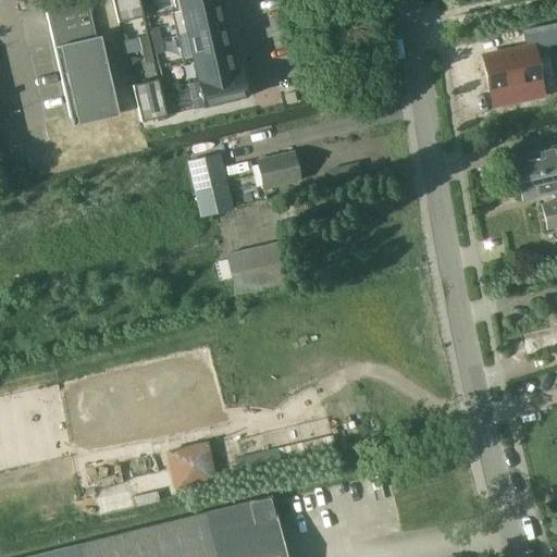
[(139,0),(112,0),(118,23),(144,17),(139,0)]
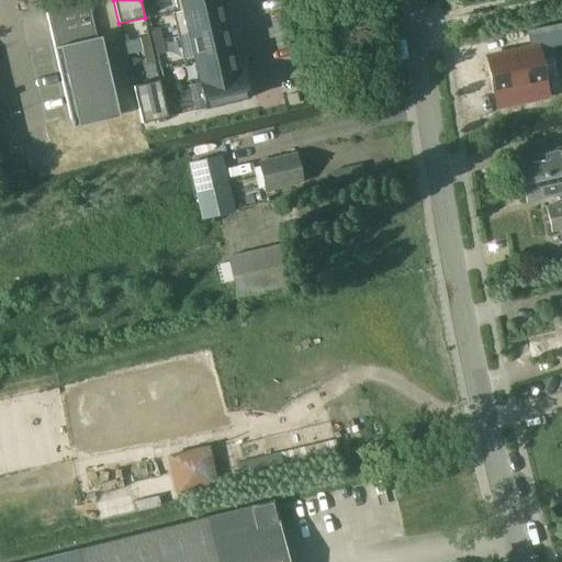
[(220,0),(177,10),(171,11),(177,36),(226,25),(221,0),(220,0)]
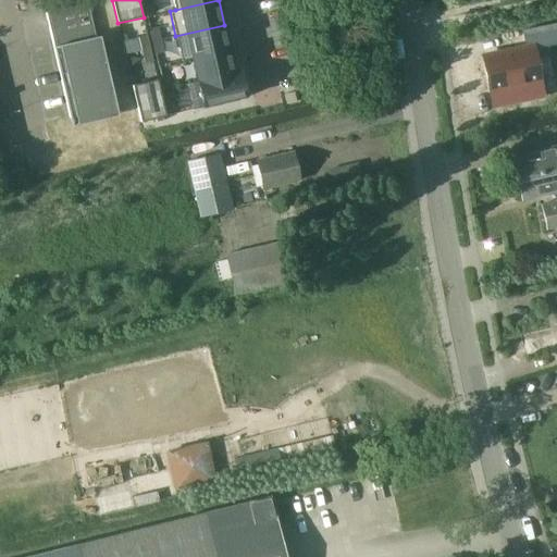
[(172,0),(175,10),(218,0),(172,0)]
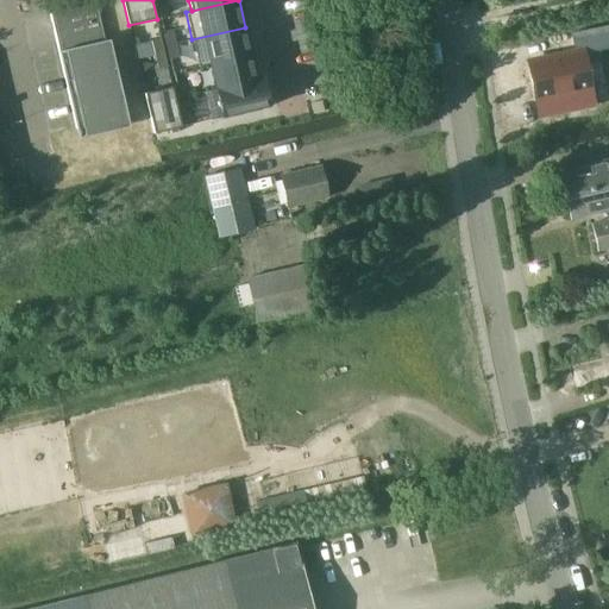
[(95,4),(50,14),(50,16),(56,41),(58,52),(66,50),(85,138),(130,127),(110,41),(105,42),(95,4)]
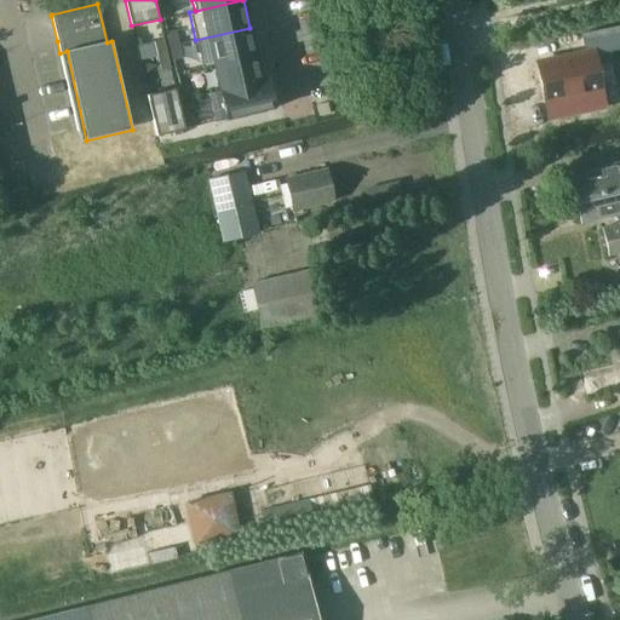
[(250,28),(195,40),(201,69),(214,65),(257,56),(250,28)]
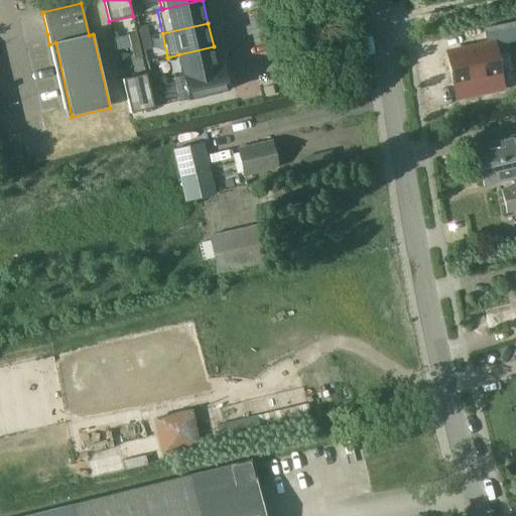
[(489,45),(447,53),(454,87),(483,82),(486,94),(504,91),(495,45),(515,41),(515,24),(486,30),(489,45)]
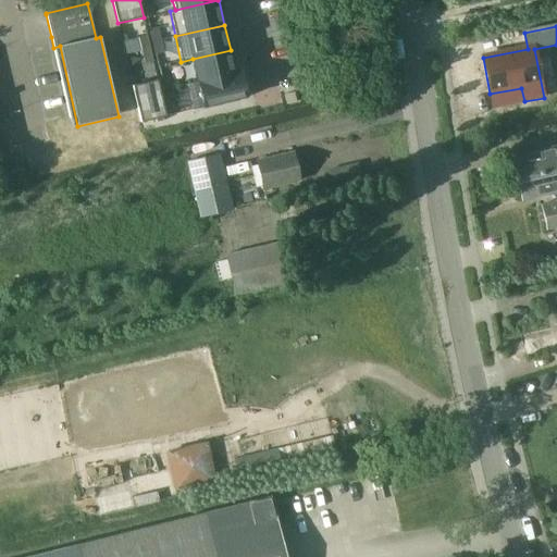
[(162,39),(160,28),(151,31),(153,41),(162,39)]
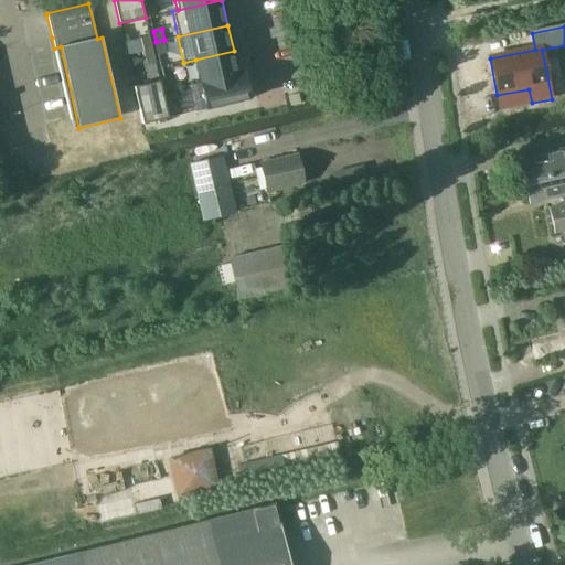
[(149,36),(141,39),(145,51),(152,50),(149,36)]
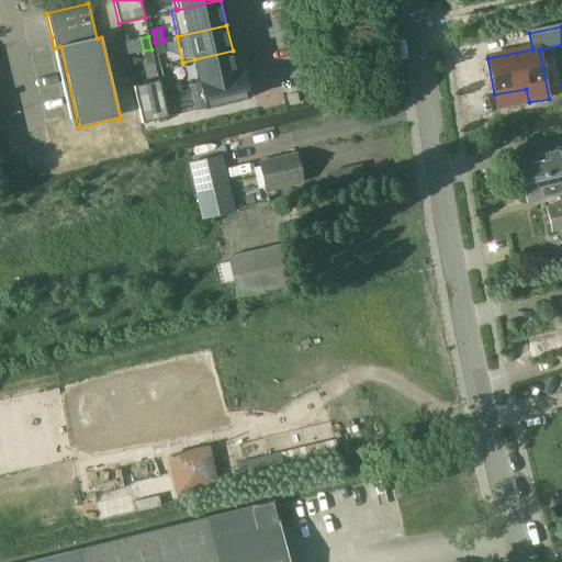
[(155,42),(157,52),(166,51),(164,40),(155,42)]
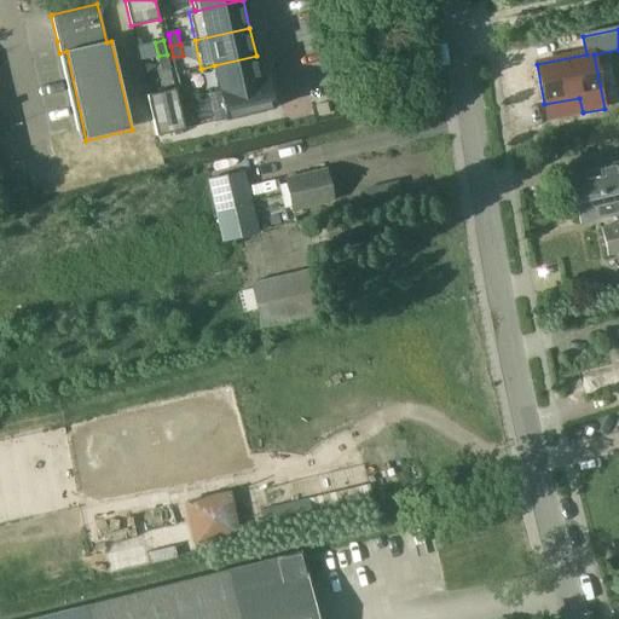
[(149,47),(138,50),(139,59),(151,56),(149,47)]
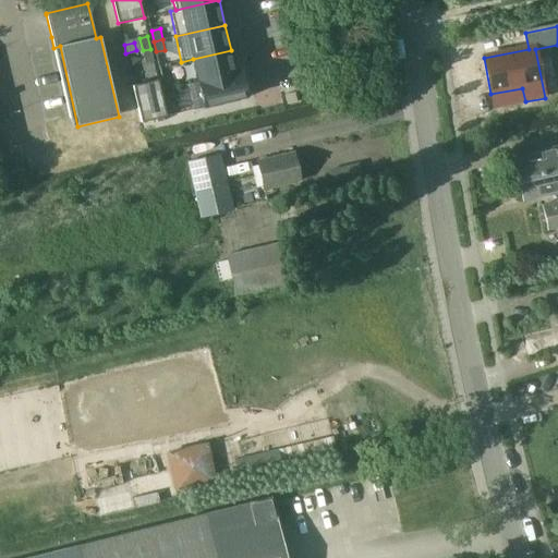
[(150,49),(143,50),(145,63),(154,61),(150,49)]
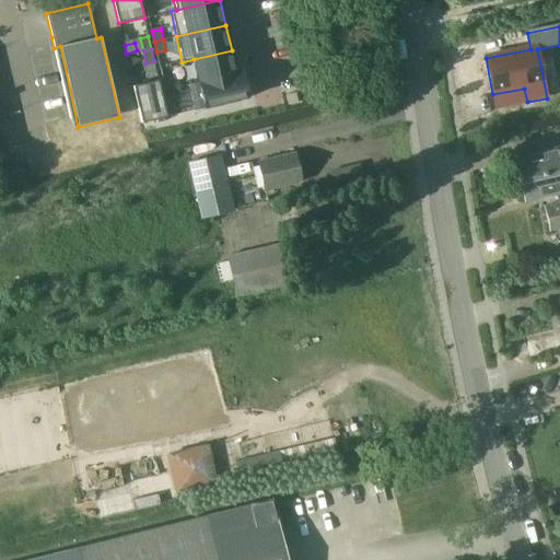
[(128,61),(139,59),(137,50),(126,54),(128,61)]
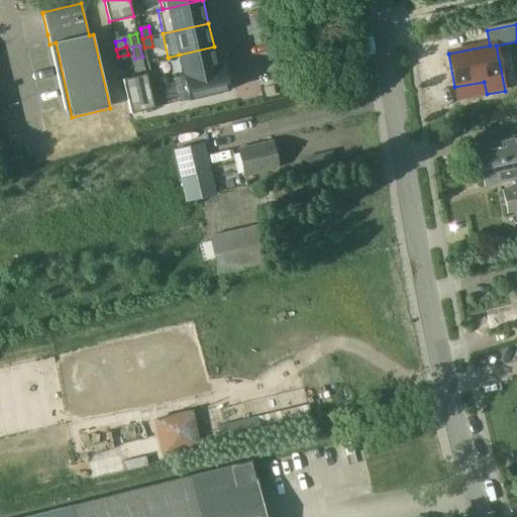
[(214,46),(179,55),(184,76),(218,68),(214,46)]
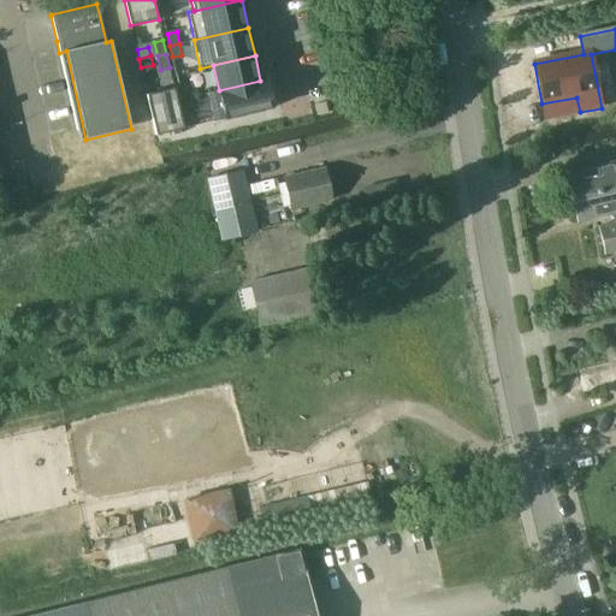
[(219,90),(206,94),(212,123),(272,108),(266,80),(260,81),(219,90)]
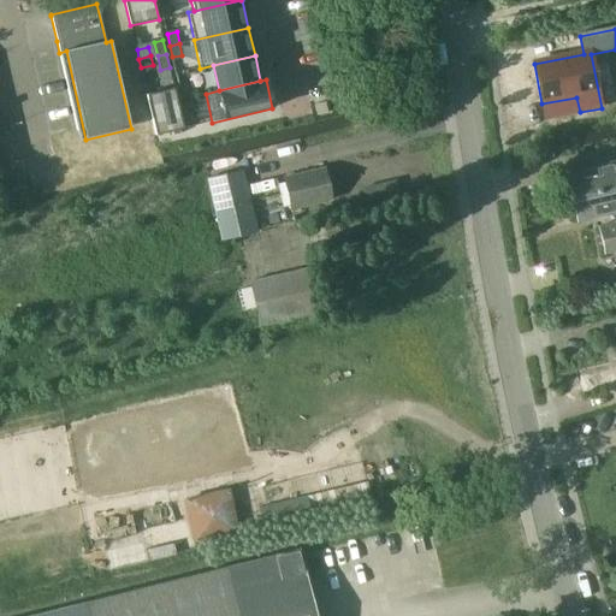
[(189,86),(179,87),(182,99),(191,96),(189,86)]
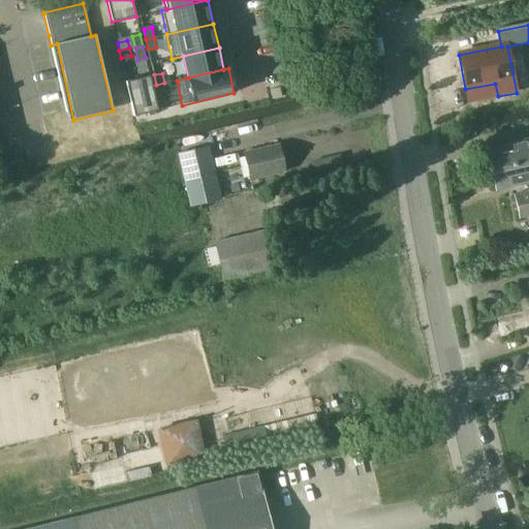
[(150,75),(125,81),(133,116),(158,111),(150,75)]
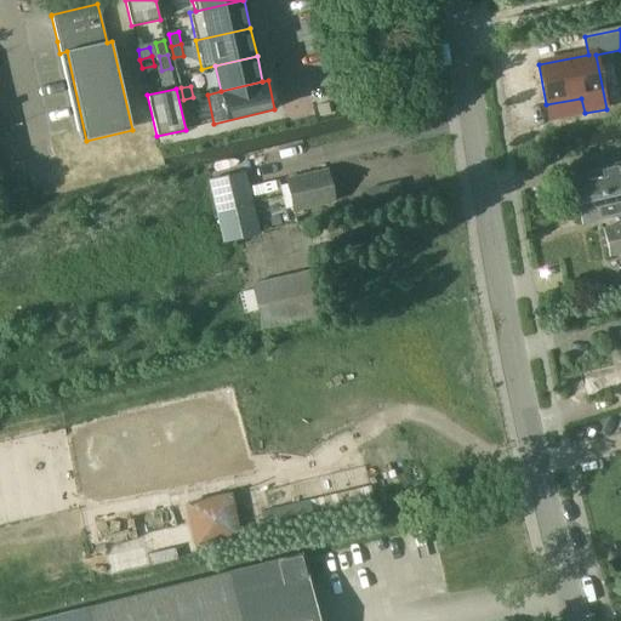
[(183,100),(186,112),(195,109),(193,97),(183,100)]
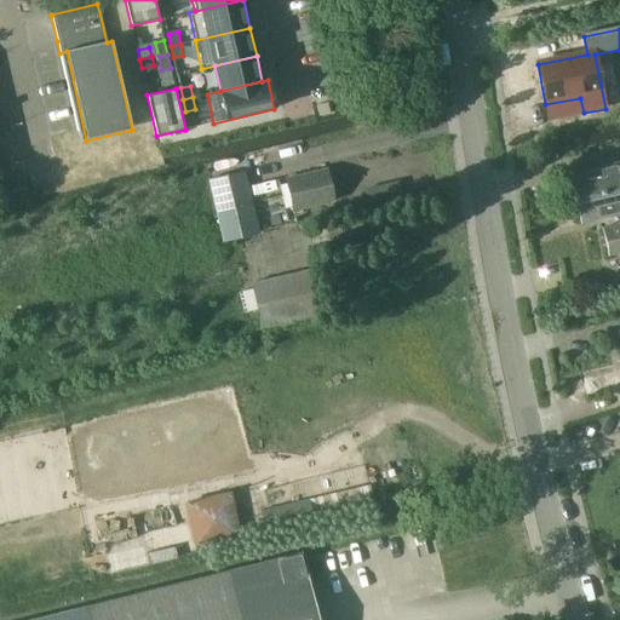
[(619,213),(619,162),(569,174),(581,223),(615,216),(619,213)]
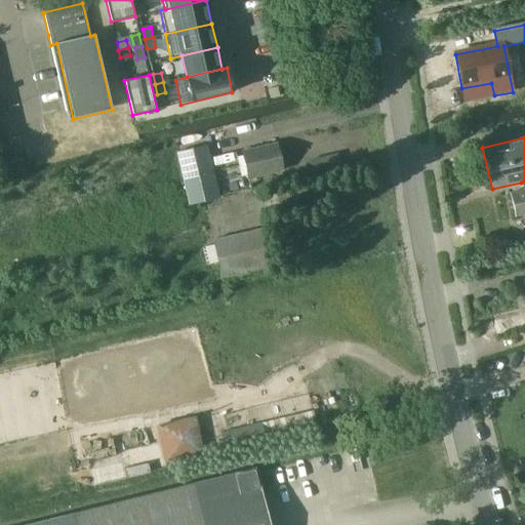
[(248,178),(282,170),(276,144),(242,152),(248,178)]
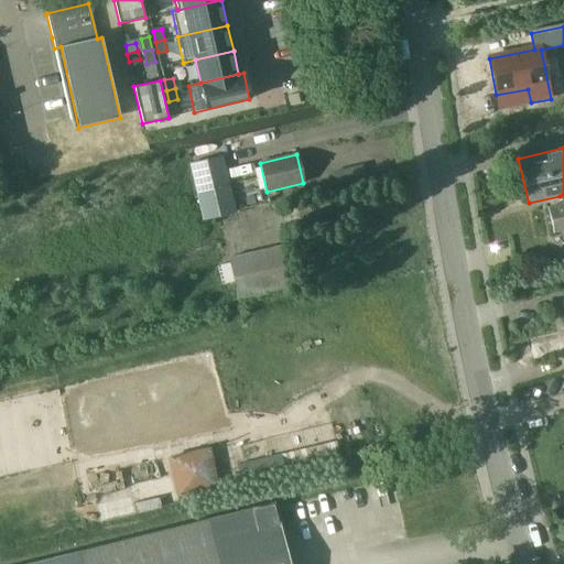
[(203,219),(235,212),(221,156),(191,164),(203,219)]
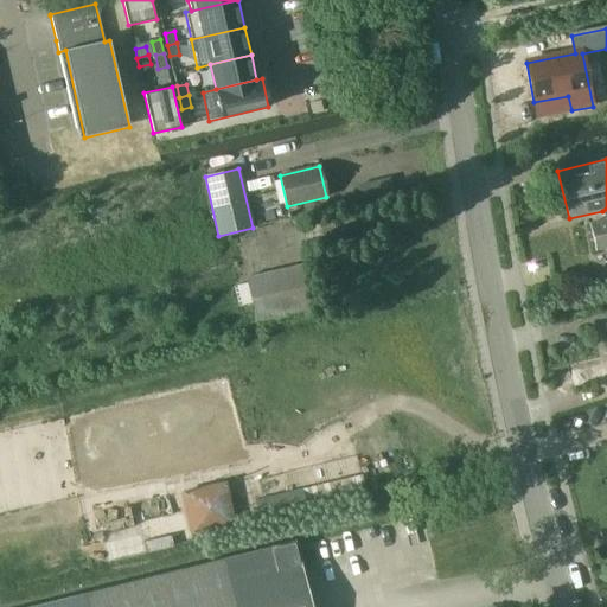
[(391,177),(374,181),(377,197),(394,192),(391,177)]
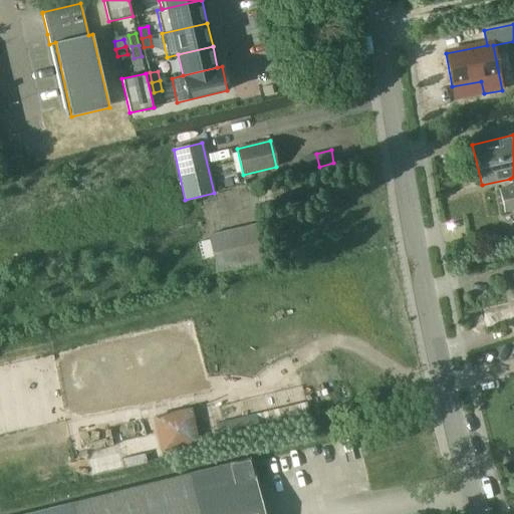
[(302,160),(288,163),(291,173),(303,171),(304,170),(302,160)]
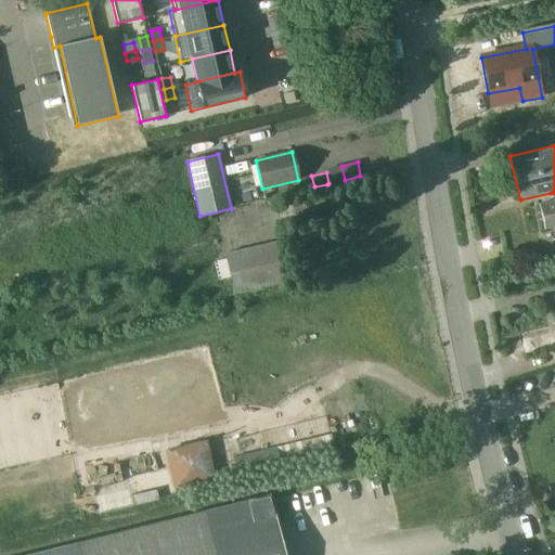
[(554,191),(551,193),(553,201),(538,204),(543,228),(554,224),(554,191)]
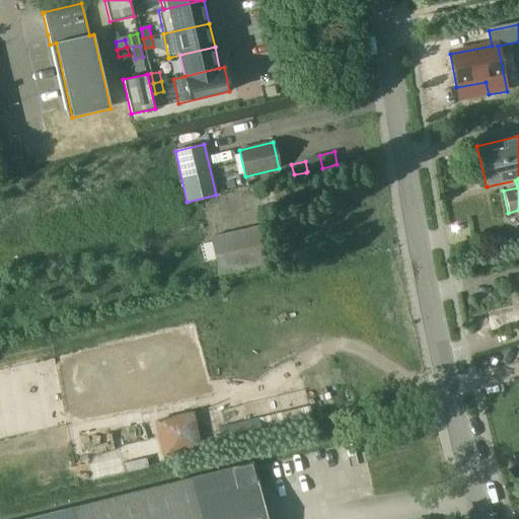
[(218,274),(267,263),(258,227),(210,238),(211,242),(200,244),(204,261),(215,258),(218,274)]
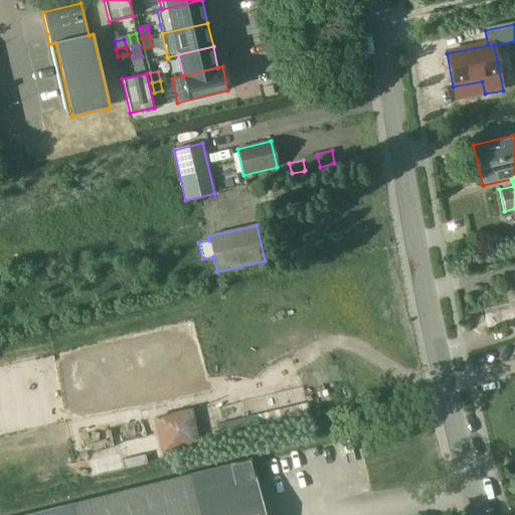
[(160,446),(197,445),(196,408),(158,409),(160,446)]
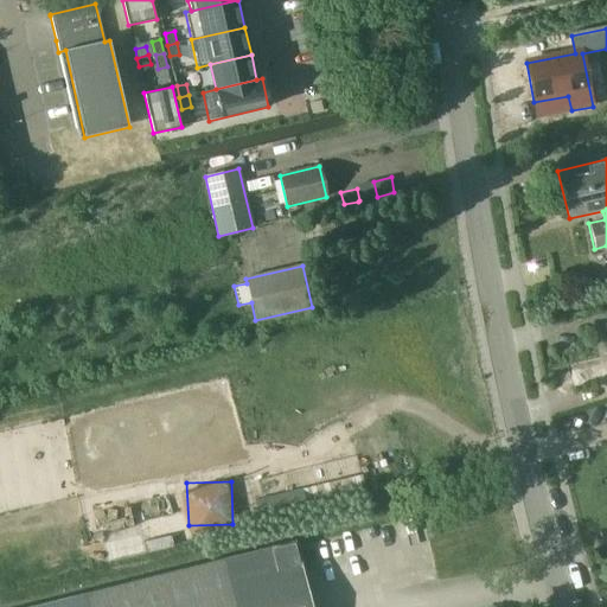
[(260,518),(306,508),(301,490),(256,500),(260,518)]
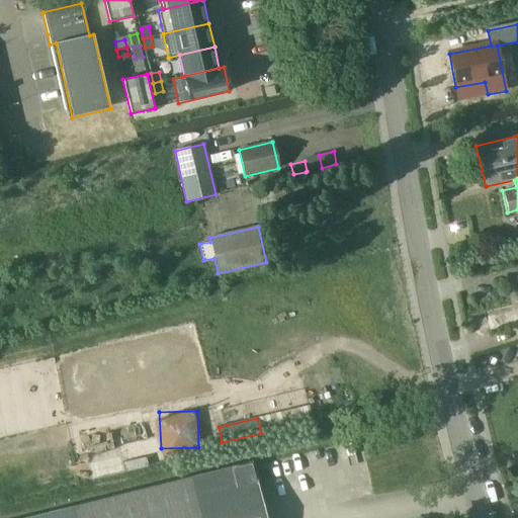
[(71,507),(73,517),(266,517),(252,461),(190,478),(71,507)]
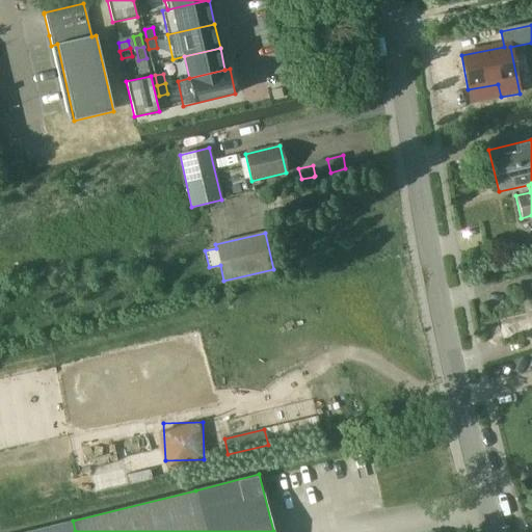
All buildings are outlined.
